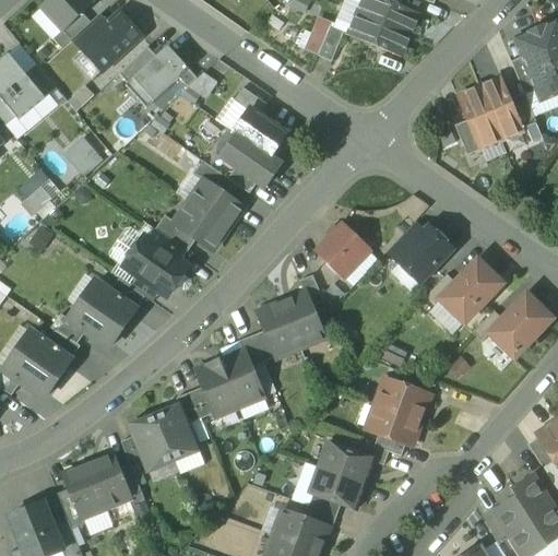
[(49,0),(43,7),(63,30),(83,11),(94,1),(93,0),(49,0)]
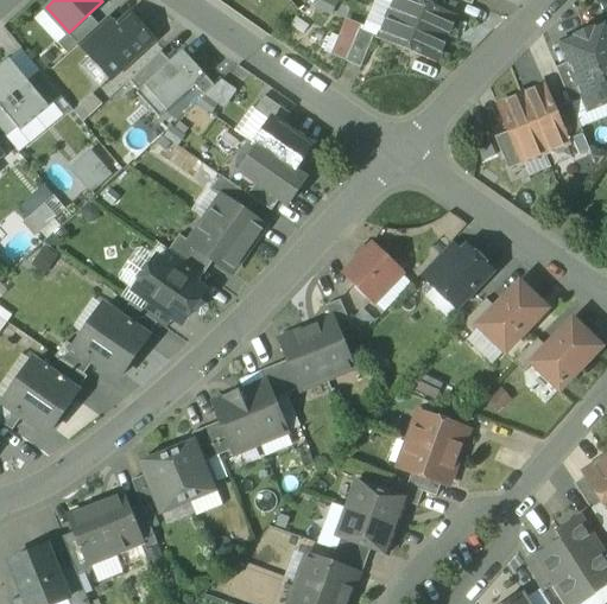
[(394,0),(390,13),(447,37),(456,13),(435,5),(424,0),(394,0)]
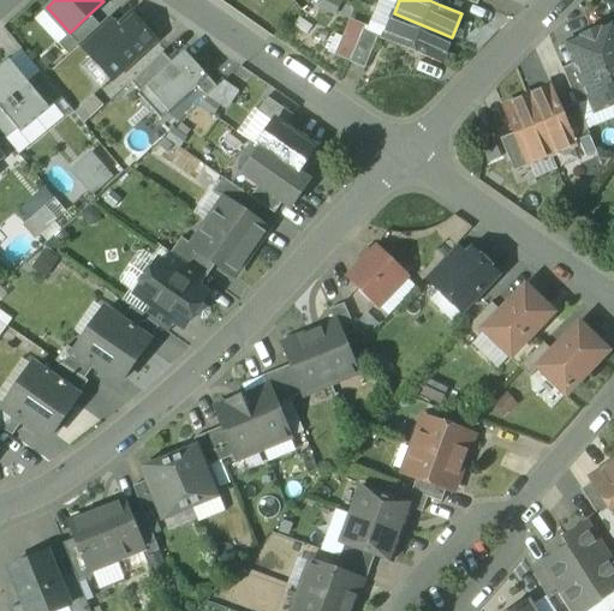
[(70,33),(59,42),(69,52),(100,23),(91,12),(70,33)]
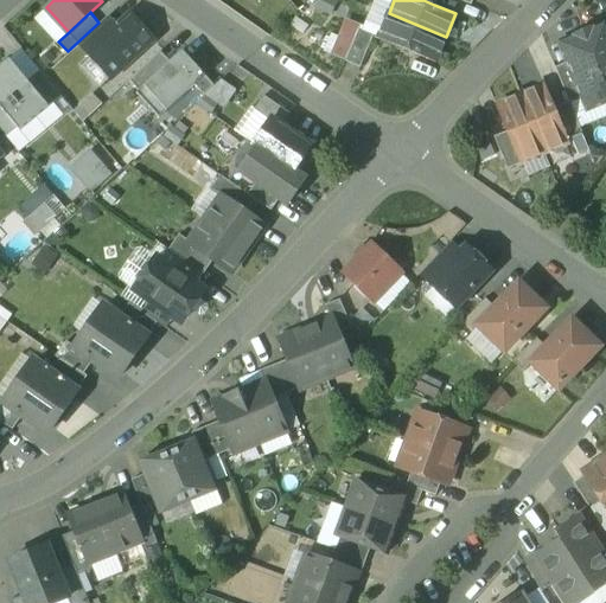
[(109,13),(80,42),(89,51),(119,24),(109,13)]
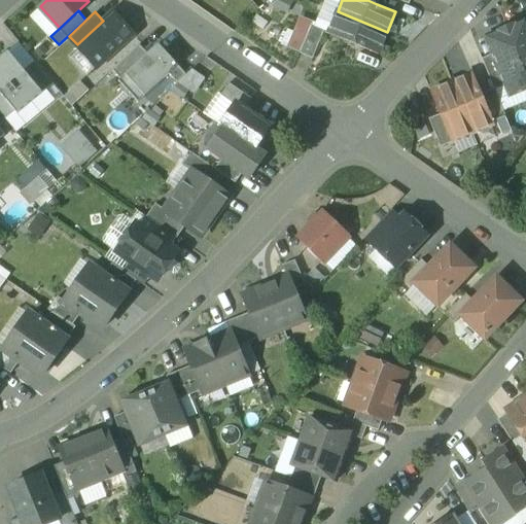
[(103,21),(77,44),(97,66),(134,32),(114,11),(103,21)]
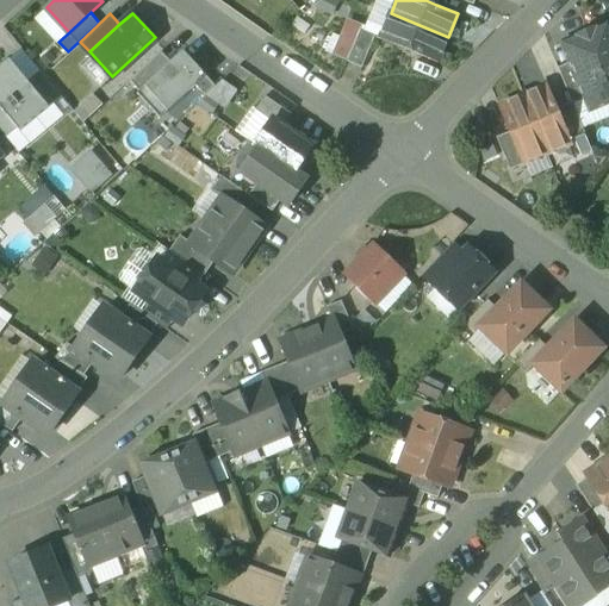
[(448,37),(391,13),(380,37),(439,61),(448,37)]
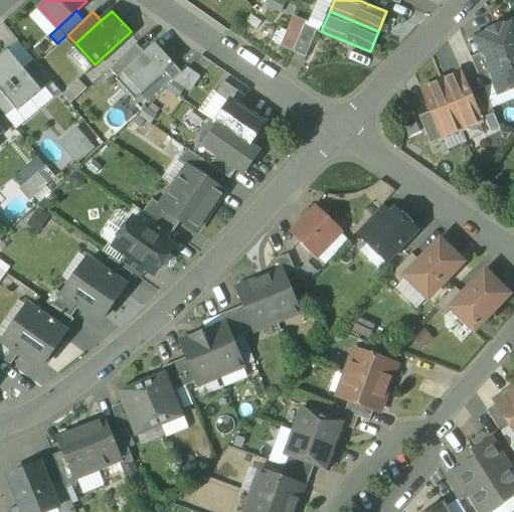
[(295,19),(284,45),(294,49),(305,24),(305,23),(295,19)]
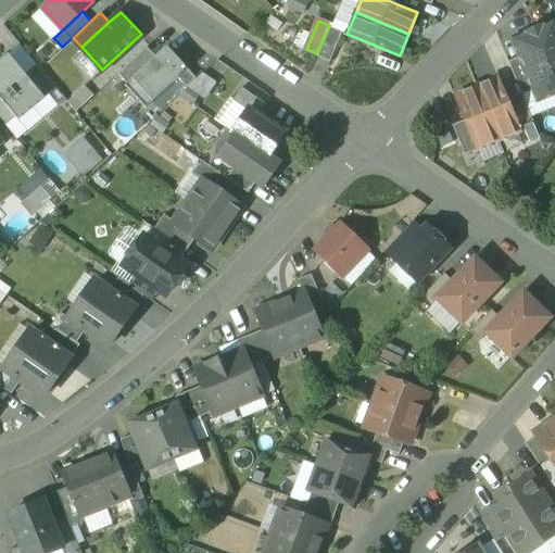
[(554,21),(545,25),(544,22),(533,26),(554,75),(554,21)]
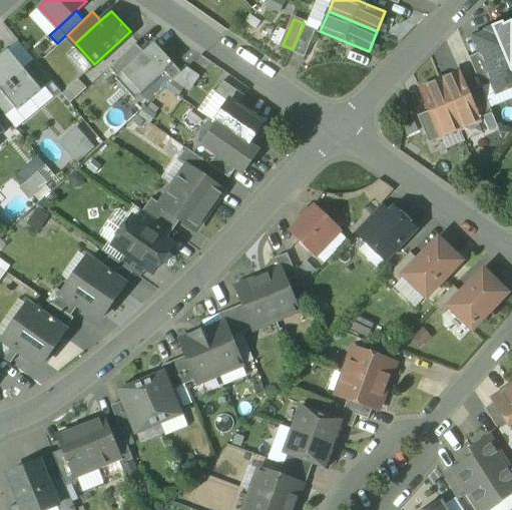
[(293,49),(293,50),(305,55),(316,29),(304,24),(293,49)]
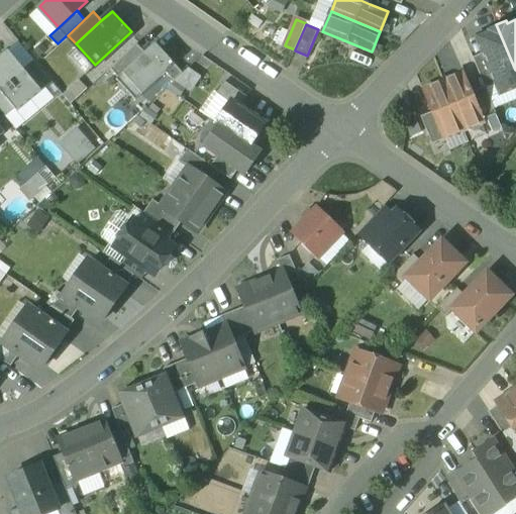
[(515,70),(496,24),(487,28),(488,31),(478,35),(487,57),(497,81),(501,91),(515,84),(515,70)]
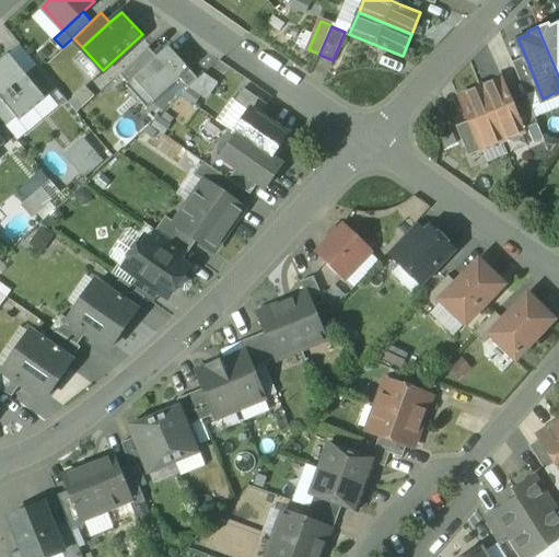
[(189,69),(169,46),(158,57),(129,83),(127,84),(148,107),(181,78),(189,69)]
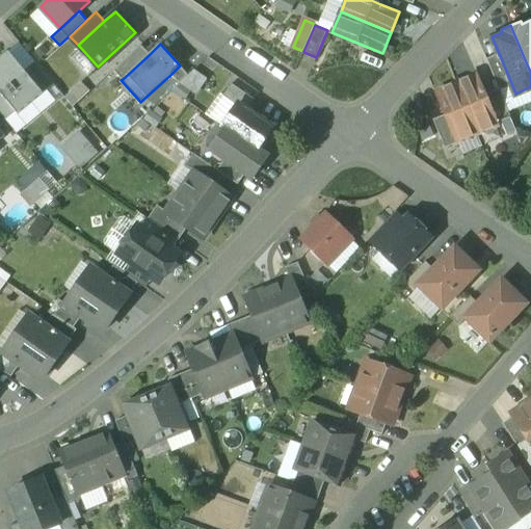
[(123,79),(150,54),(141,46),(114,70),(123,79)]
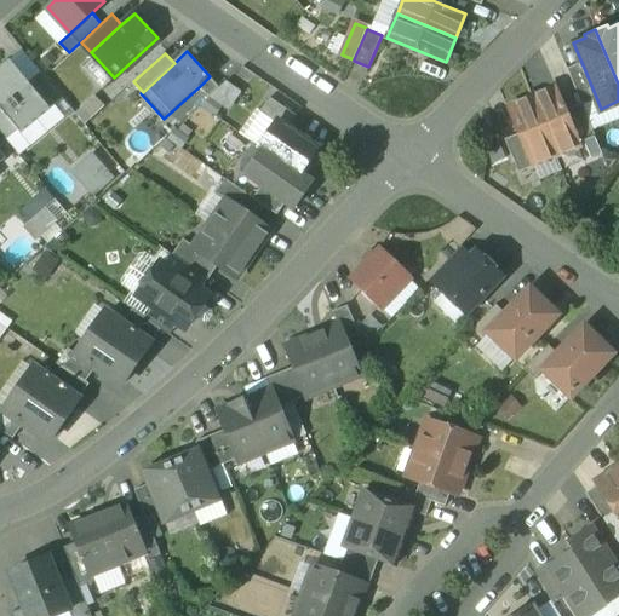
[(10,57),(0,63),(0,105),(22,133),(52,108),(30,82),(10,57)]
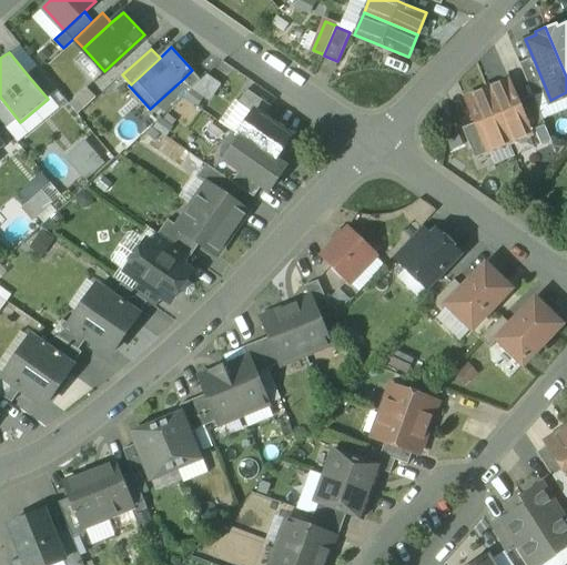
[(546,89),(535,62),(522,68),(533,93),(533,94),(546,89)]
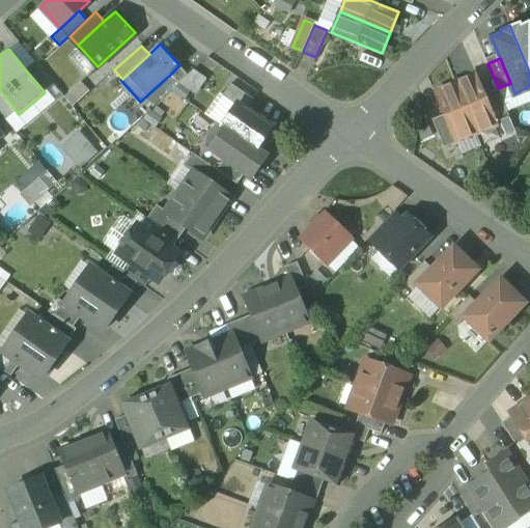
[(36,61),(26,71),(45,92),(55,84),(36,61)]
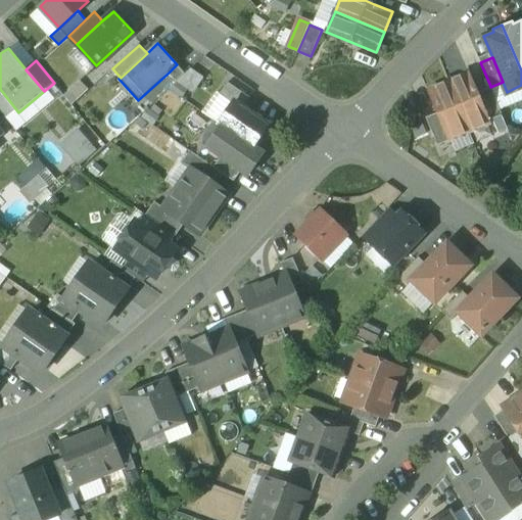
[(177,64),(169,73),(177,82),(186,74),(177,64)]
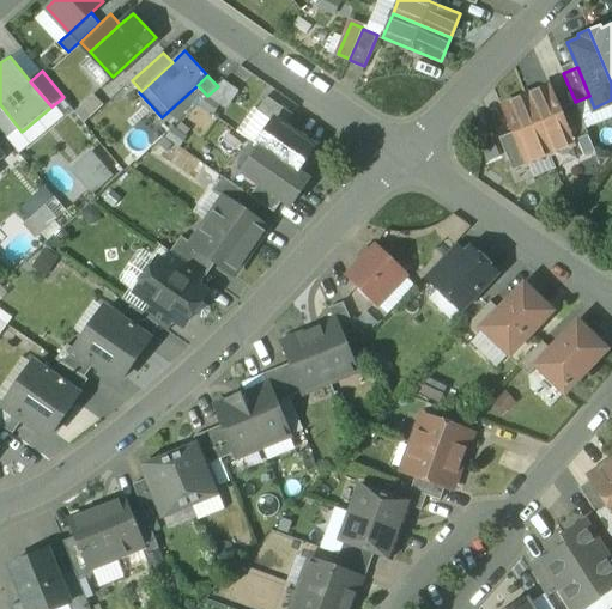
[(550,85),(526,95),(550,152),(574,142),(573,139),(559,108),(550,85)]
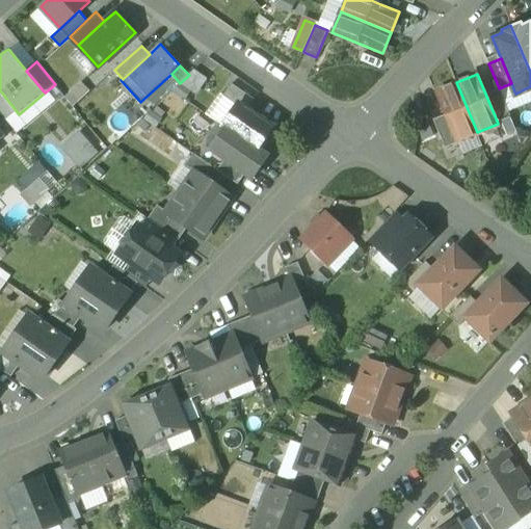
[(254,98),(232,82),(223,95),(237,104),(239,103),(247,108),(254,98)]
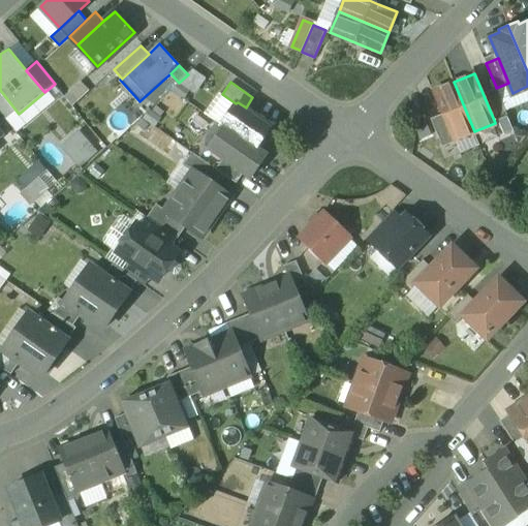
[(454,82),(433,91),(442,113),(454,141),(474,131),(454,82)]
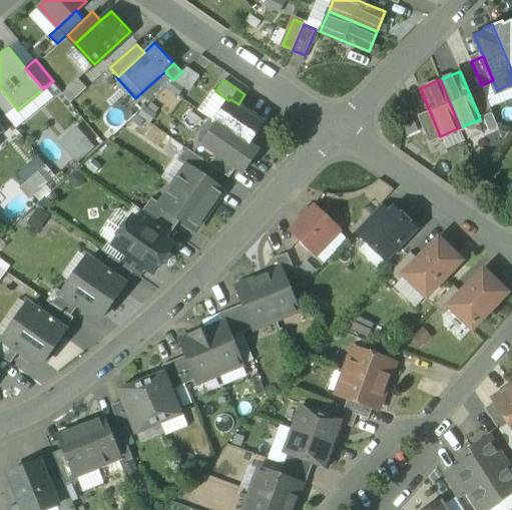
[(481,84),(468,90),(479,116),(492,110),(481,85),(481,84)]
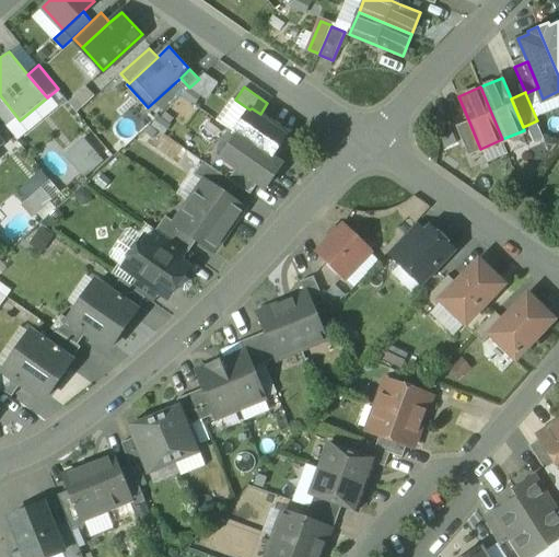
[(0,96),(0,117),(6,125),(15,116),(0,96)]
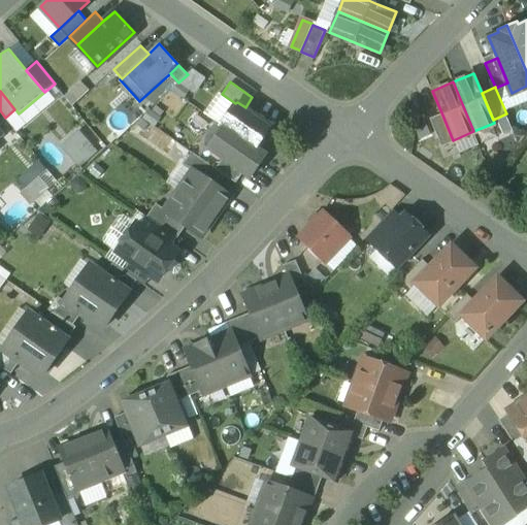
[(222,124),(235,103),(222,94),(207,115),(222,124)]
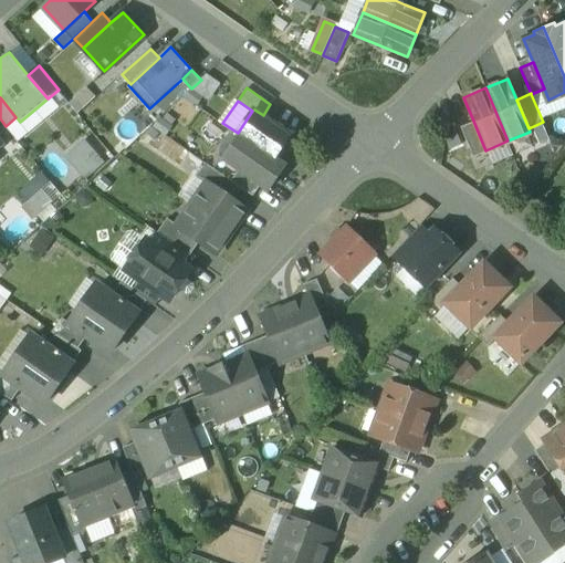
[(263,115),(254,110),(252,111),(237,133),(240,135),(241,135),(273,158),(274,157),(290,134),(263,115)]
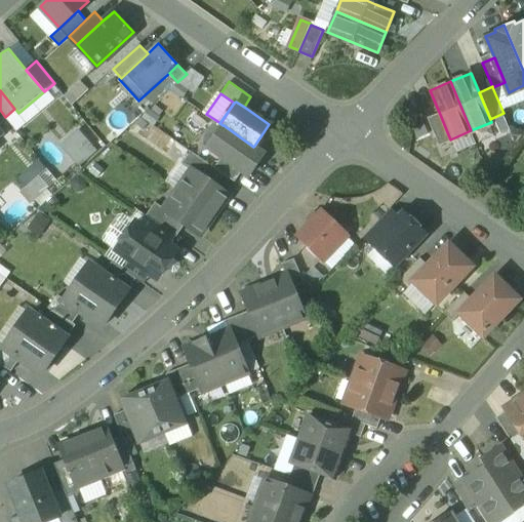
[(439,112),(428,117),(439,144),(450,139),(439,112)]
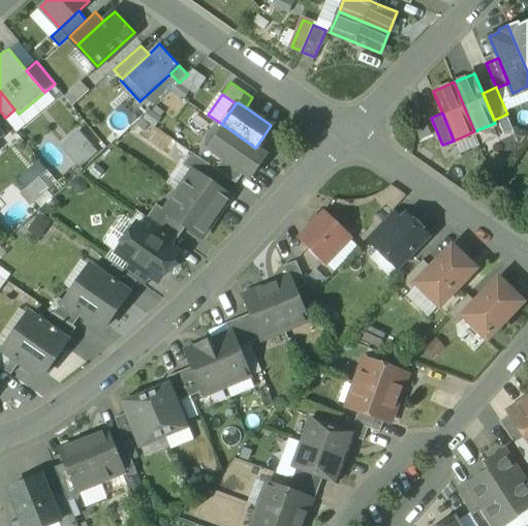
[(255,148),(225,126),(224,126),(210,148),(223,158),(244,172),(251,177),(267,154),(256,147),(255,148)]
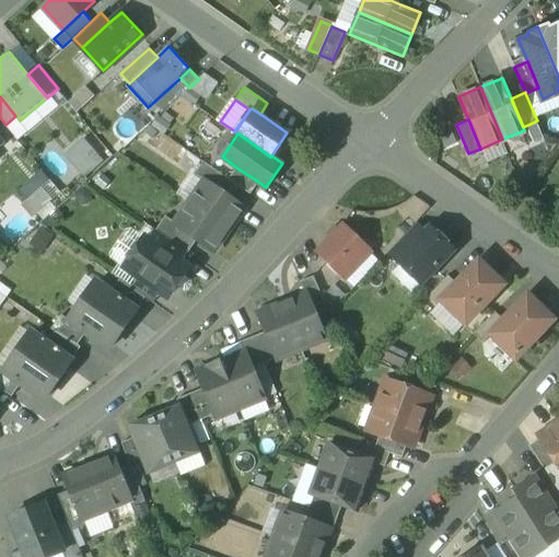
[(65,152),(86,175),(105,158),(84,135),(65,152)]
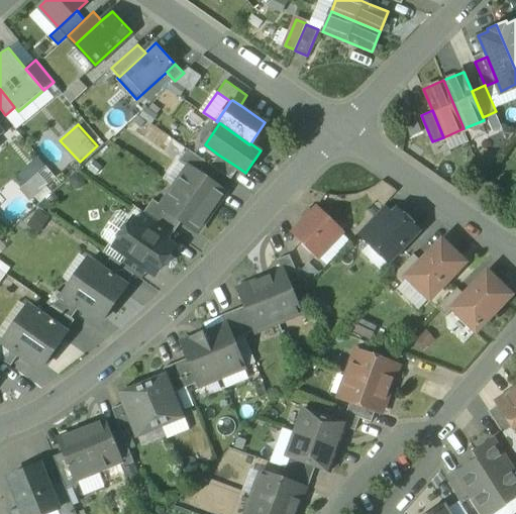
[(212,165),(188,147),(180,161),(188,167),(189,166),(210,180),(218,169),(212,165)]
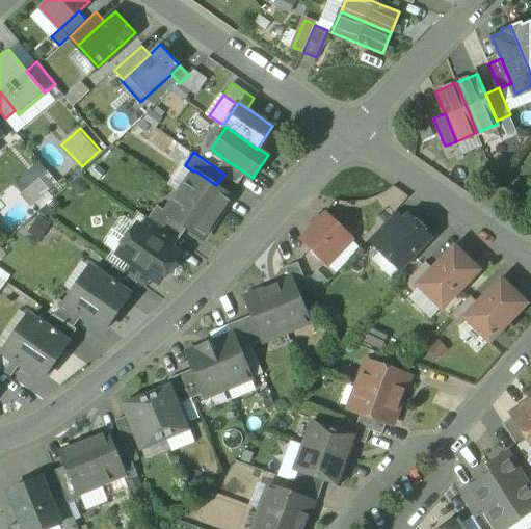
[(245,173),(224,159),(218,169),(224,174),(238,183),(245,173)]
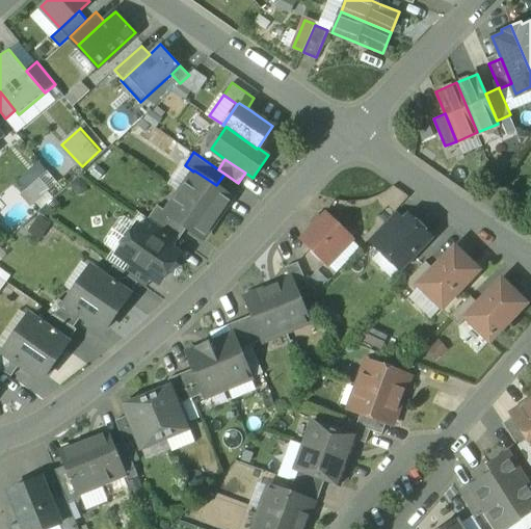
[(216,185),(194,170),(193,172),(181,191),(217,217),(232,196),(216,185)]
